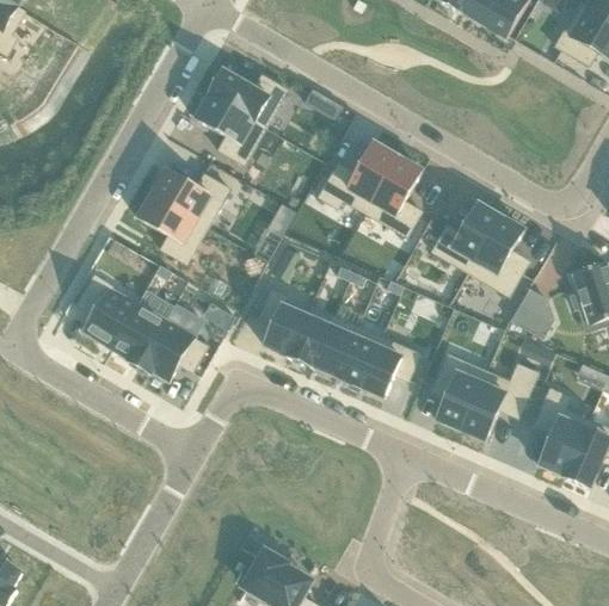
[(0,50),(6,55),(17,38),(11,35),(24,11),(17,7),(17,8),(4,0),(0,0),(0,50)]
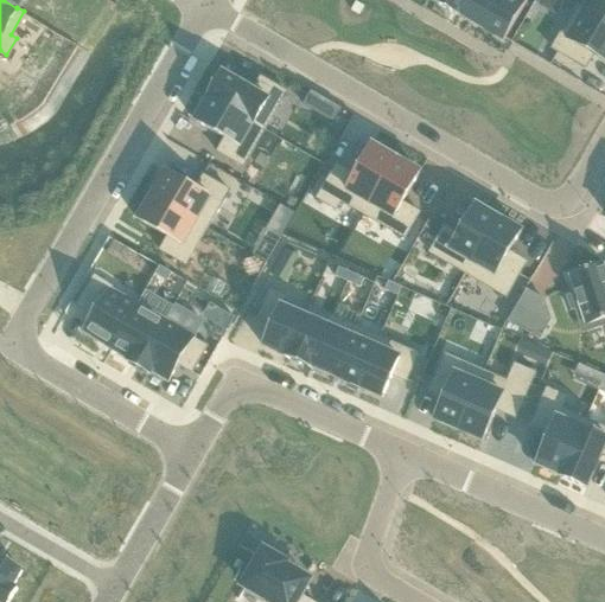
[(435,0),(458,13),(458,11),(457,11),(464,0),(435,0)]
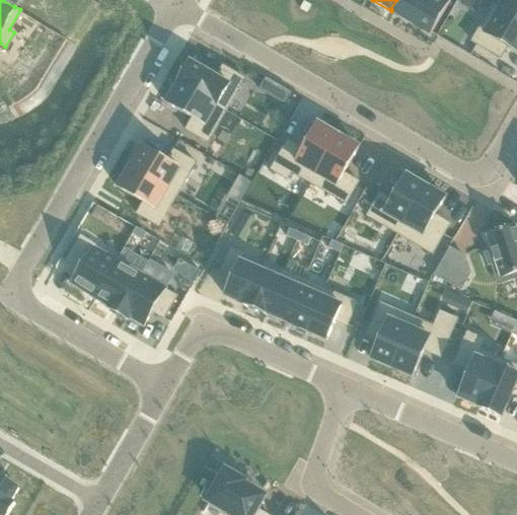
[(396,0),(390,9),(391,9),(410,20),(421,0),(396,0)]
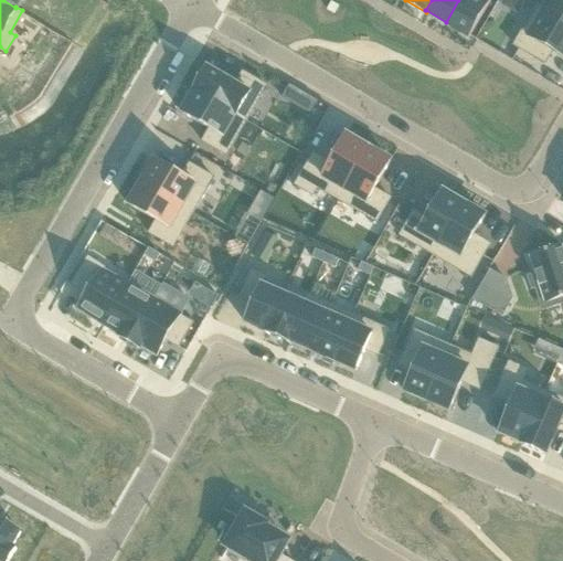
[(458,0),(446,22),(468,34),(488,0),(458,0)]
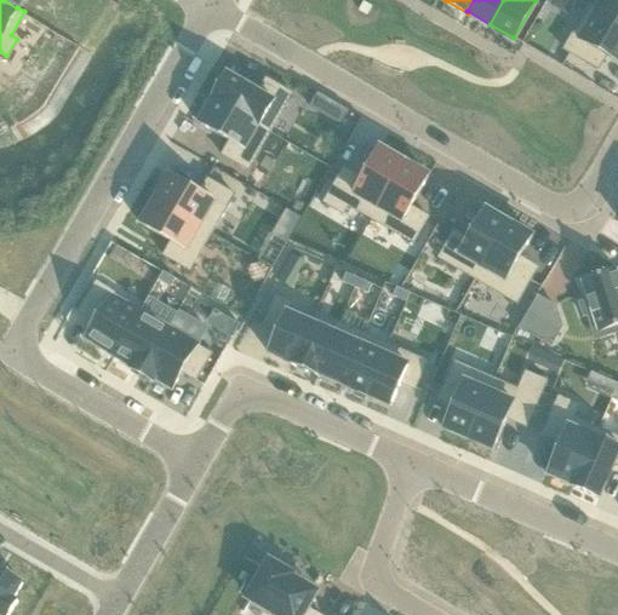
[(598,0),(595,6),(594,6),(617,21),(617,0),(598,0)]
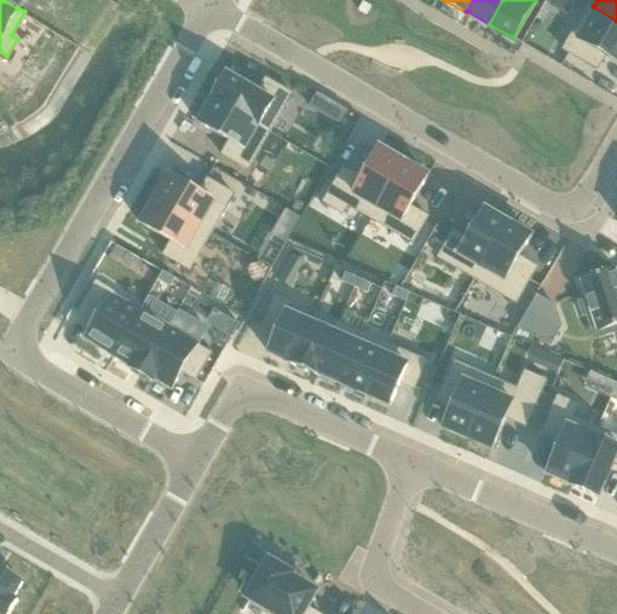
[(570,32),(561,46),(597,67),(604,52),(616,59),(616,21),(593,6),(594,6),(588,3),(571,32),(570,32)]
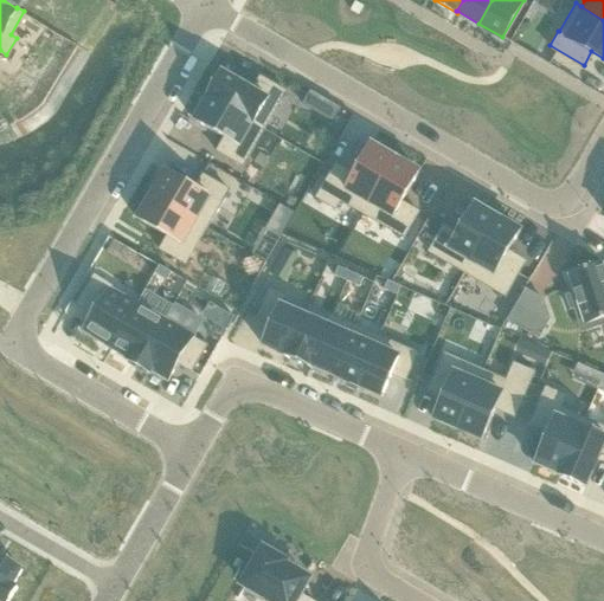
[(220,69),(206,94),(207,95),(207,94),(263,125),(284,89),(259,73),(251,86),(220,69)]
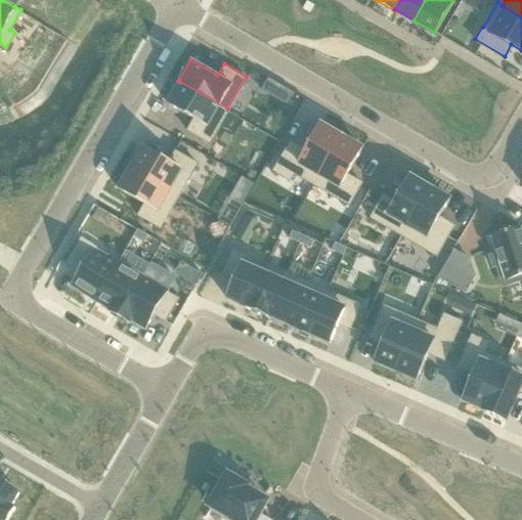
[(267,75),(261,87),(286,101),(292,90),(267,75)]
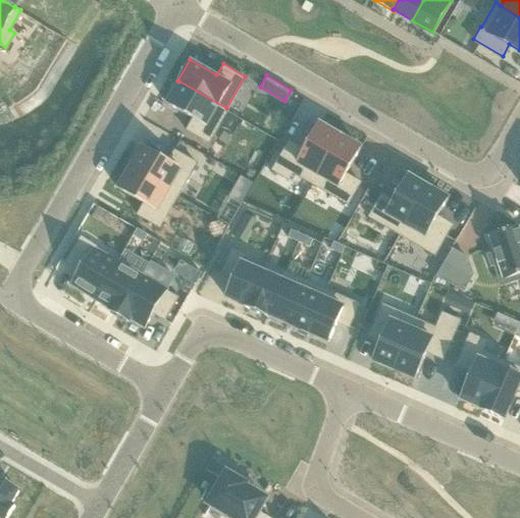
[(172,83),(165,96),(169,98),(166,101),(192,116),(186,127),(208,141),(226,108),(178,81),(178,82),(176,85),(172,83)]
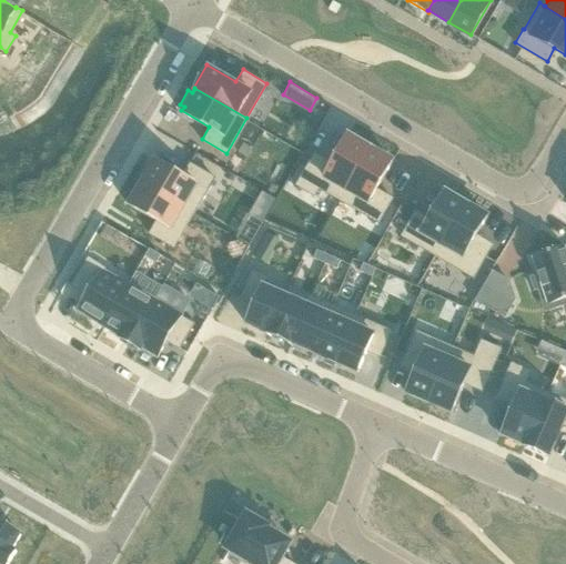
[(314,151),(295,182),(313,192),(317,185),(339,198),(369,145),(346,132),(330,160),(314,151)]
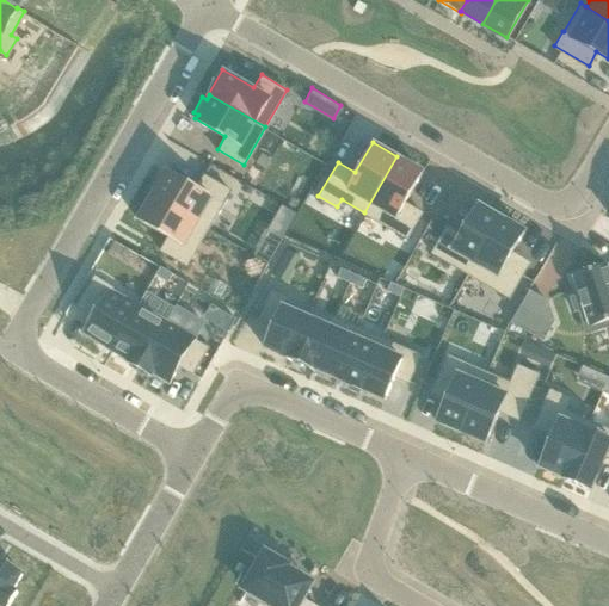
[(397,156),(364,212),(406,236),(420,210),(404,201),(422,171),(397,156)]
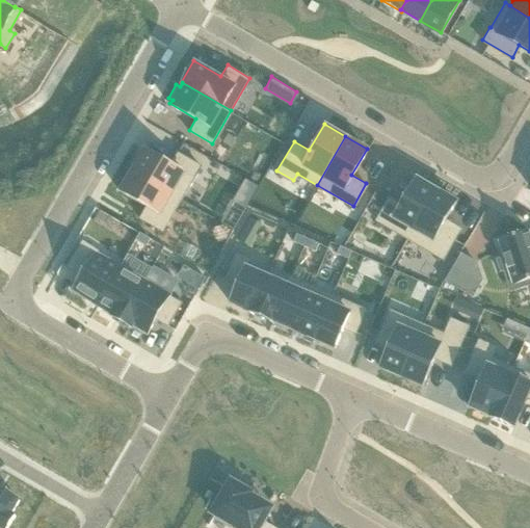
[(144,148),(132,168),(181,196),(200,164),(177,151),(170,162),(144,148)]
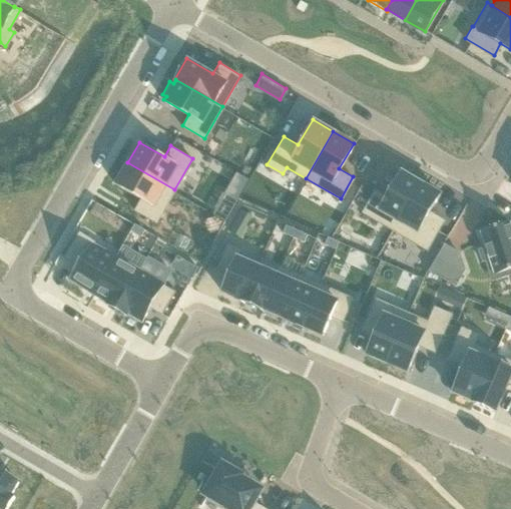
[(127,162),(115,182),(140,197),(134,208),(155,221),(174,189),(127,162)]
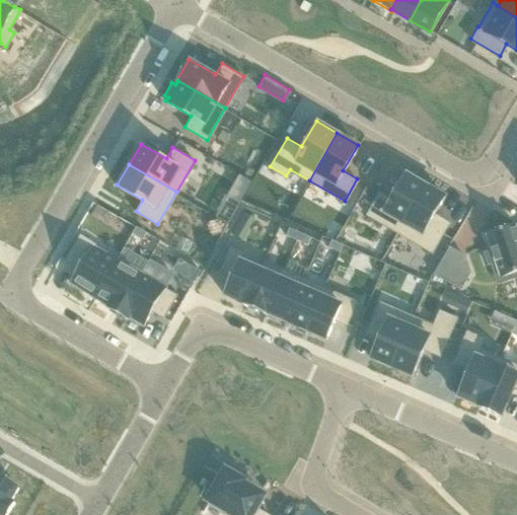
[(378,192),(366,213),(396,231),(425,184),(404,172),(389,198),(378,192)]
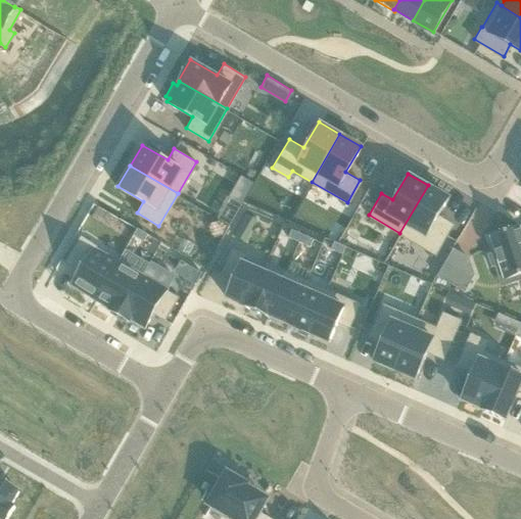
[(428,185),(399,233),(434,253),(447,231),(433,223),(447,197),(428,185)]
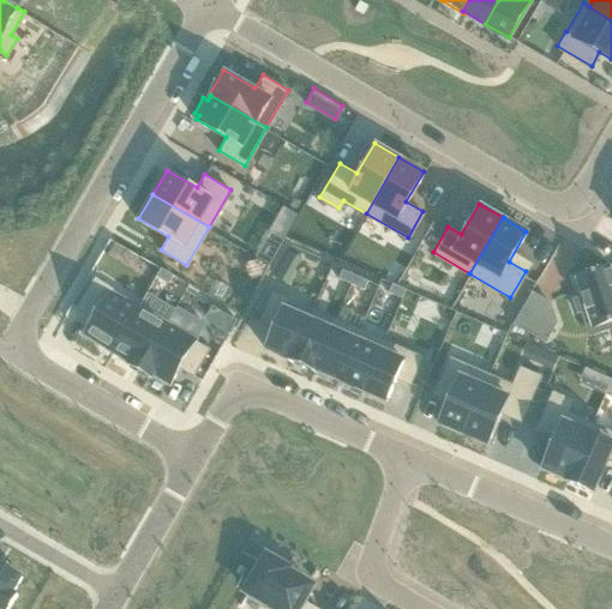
[(595,249),(559,261),(575,311),(611,300),(610,296),(611,295),(611,258),(601,265),(595,249)]
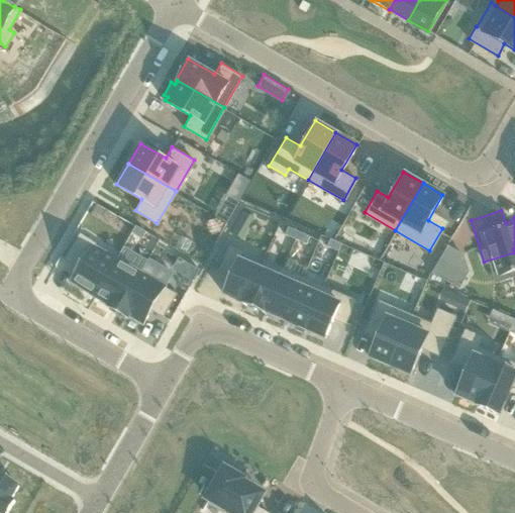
[(134,223),(130,230),(140,236),(145,229),(134,223)]
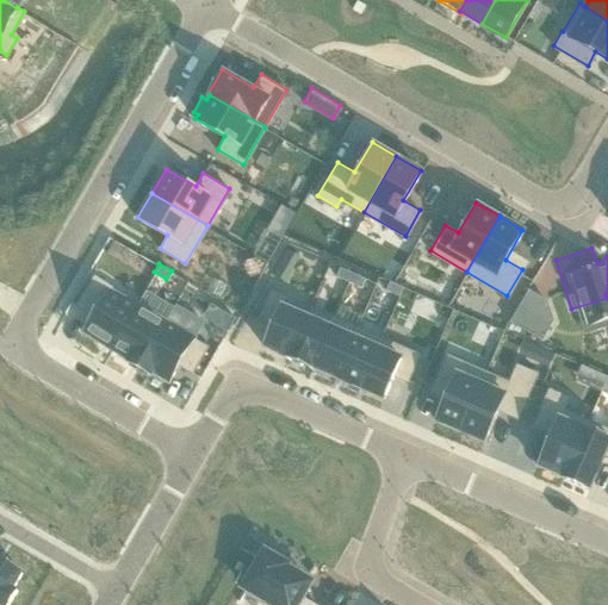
[(339,264),(335,274),(348,280),(352,270),(339,264)]
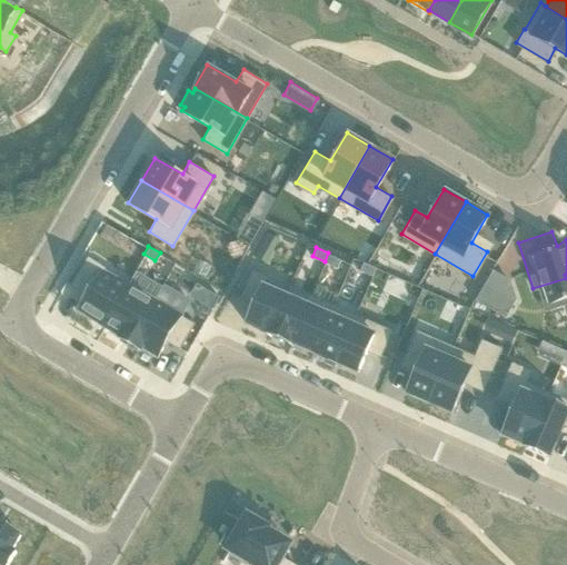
[(328,253),(325,261),(337,266),(340,258),(328,253)]
